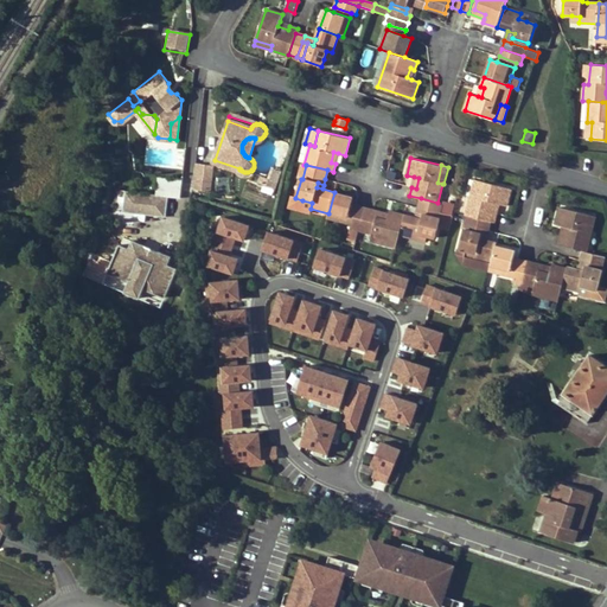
[(278,185),(280,172),(272,170),(269,183),(278,185)]
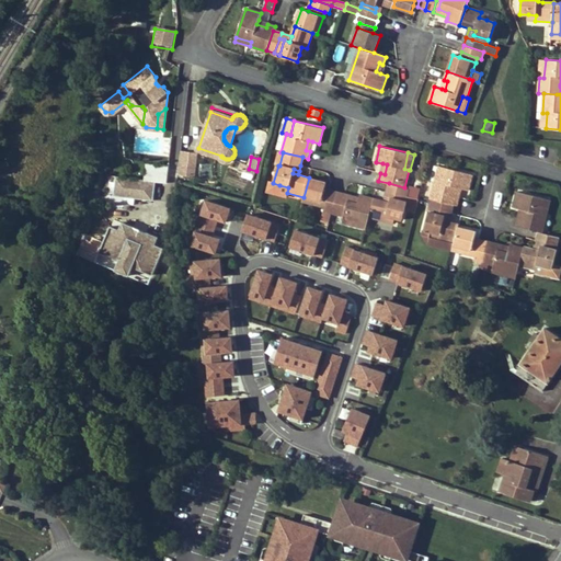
[(439,182),(435,181),(431,199),(433,199),(453,205),(457,205),(459,198),(455,197),(457,187),(461,189),(469,191),(473,174),(444,168),(439,182)]
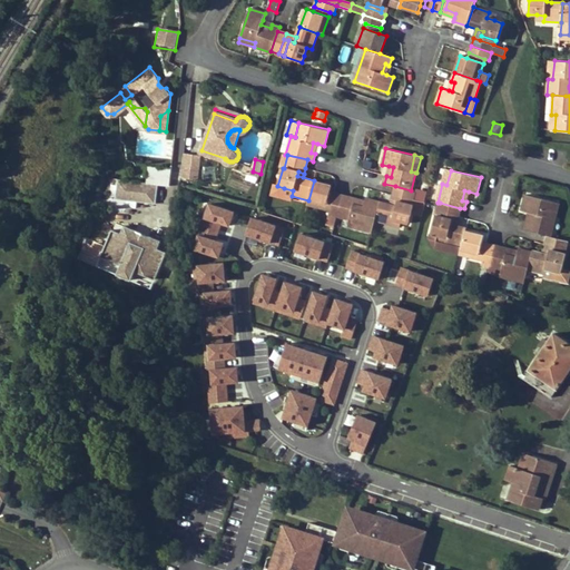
[(159,182),(119,178),(117,197),(157,202),(159,182)]
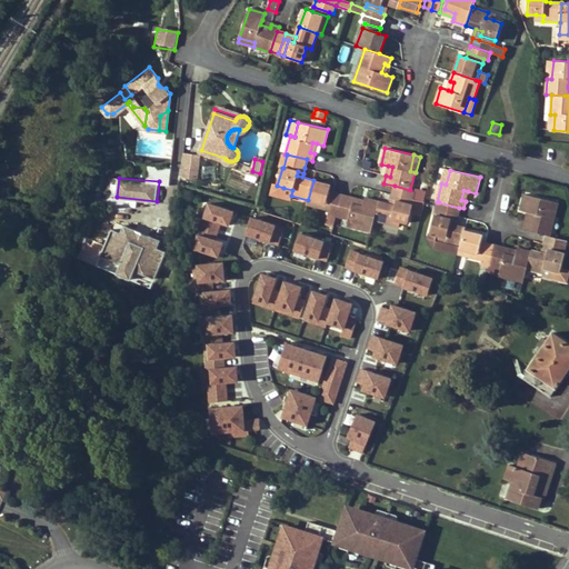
[(307,205),(325,209),(329,192),(331,186),(313,180),(308,200),(307,205)]
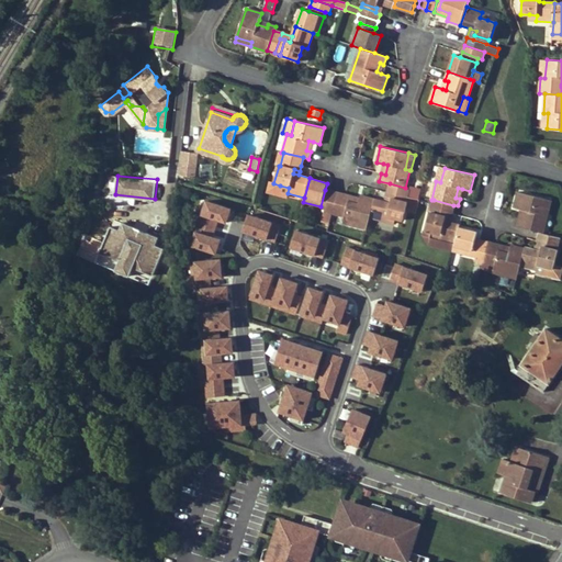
[(388,191),(407,197),(409,189),(405,188),(390,183),(388,191)]
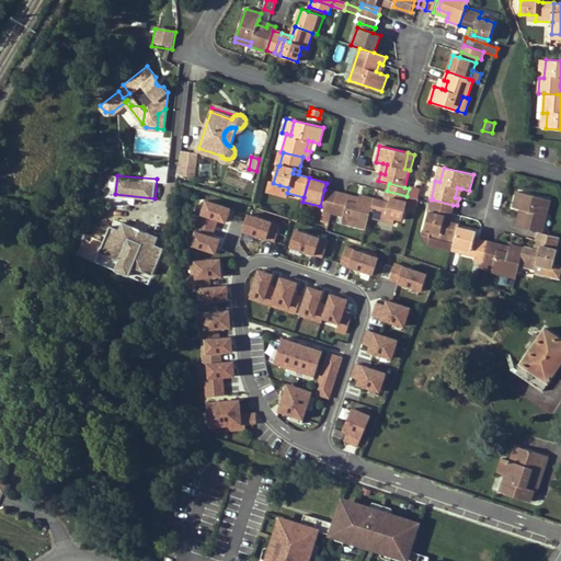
[(320,206),(324,207),(329,191),(324,190),(320,206)]
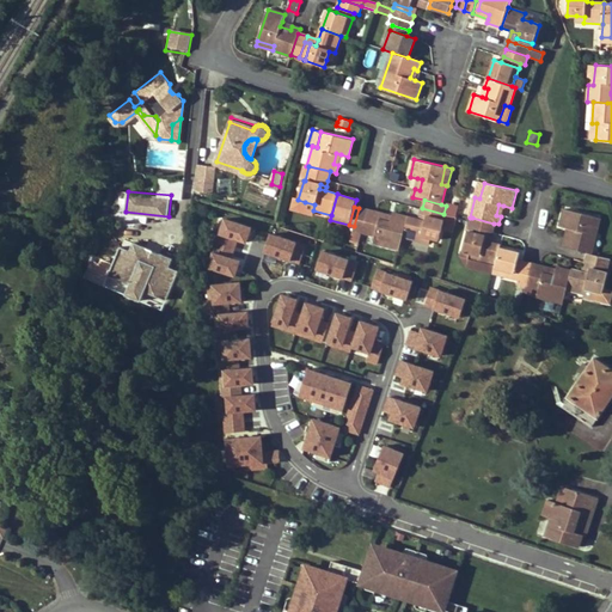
[(368,210),(359,208),(354,226),(354,230),(362,232),(368,210)]
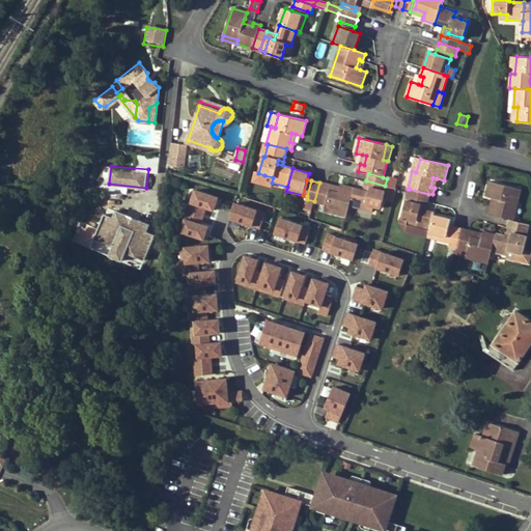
[(385,191),(388,192),(389,187),(385,186),(366,180),(364,190),(368,192),(369,188),(385,191)]
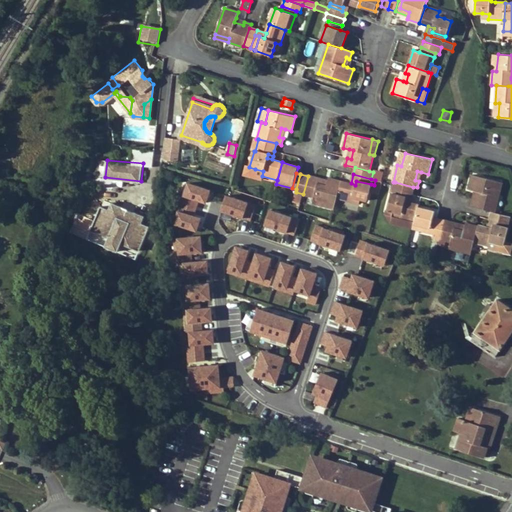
[(495,212),(499,196),(495,195),(498,181),(472,175),(468,189),(474,190),(479,192),(477,200),(472,199),(470,206),(492,212),(495,212)]
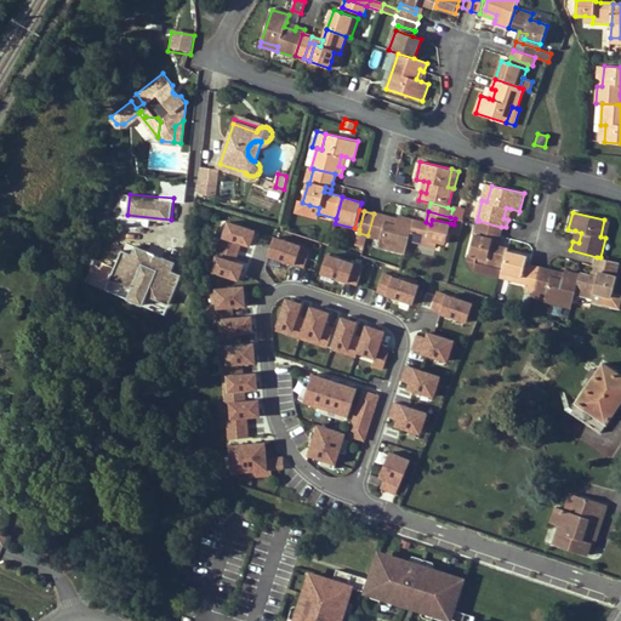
[(368,235),(376,238),(380,221),(381,215),(374,214),(368,235)]
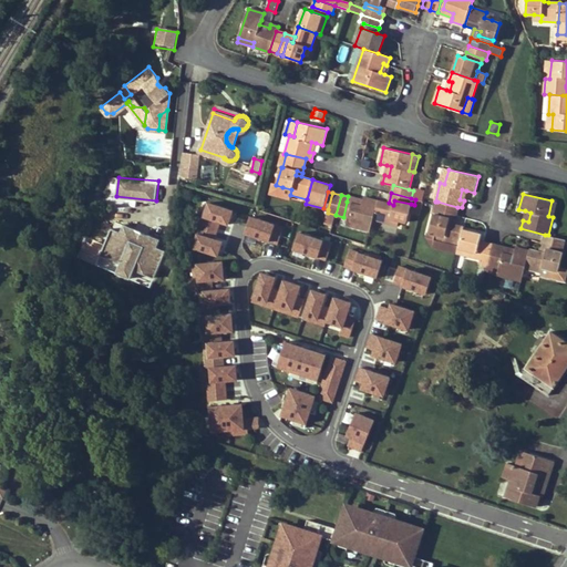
[(361,206),(363,200),(348,196),(347,202),(352,204),(361,206)]
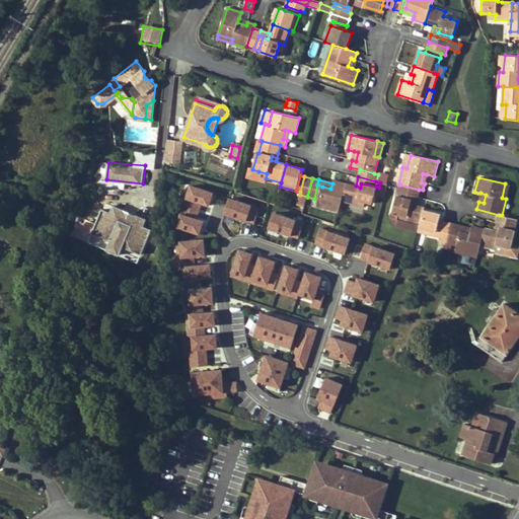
[(332,183),(330,189),(322,187),(318,200),(317,206),(332,210),(334,207),(340,209),(342,201),(346,183),(334,180),(332,183)]
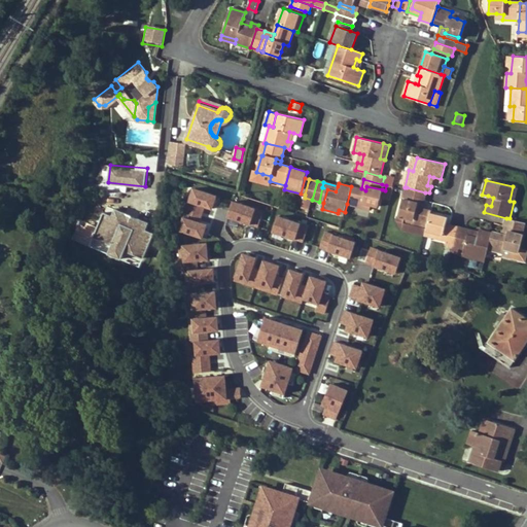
[(351,186),(347,204),(361,208),(363,203),(372,205),(378,207),(382,189),(366,186),(365,190),(361,188),(351,186)]
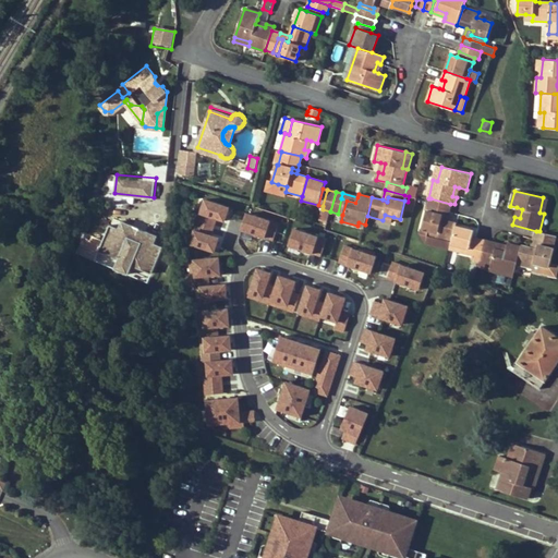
[(431,198),(428,206),(448,211),(450,204),(431,198)]
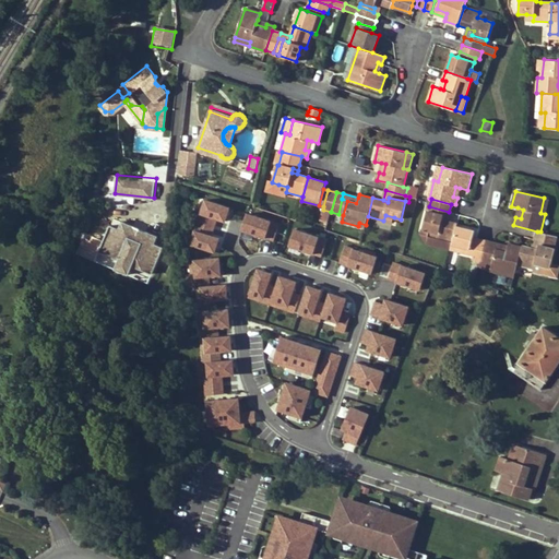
[(202,201),(189,249),(216,256),(221,239),(212,237),(215,224),(226,226),(230,209),(202,201)]
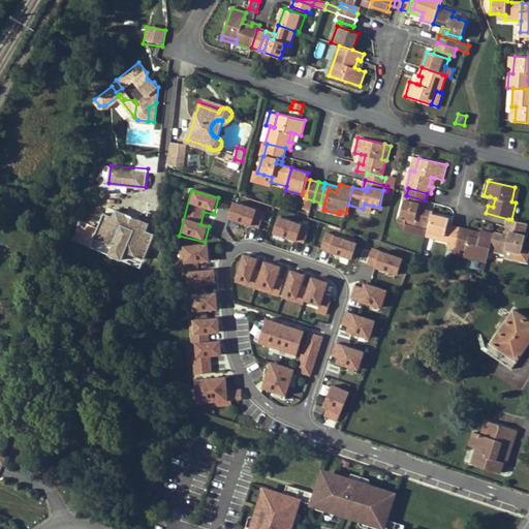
[(394,193),(386,191),(384,198),(392,200),(394,193)]
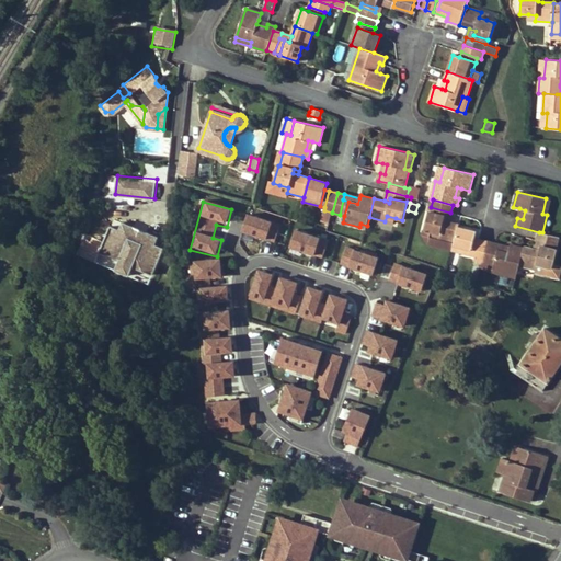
[(445,216),(444,219),(449,221),(450,213),(431,207),(430,212),(445,216)]
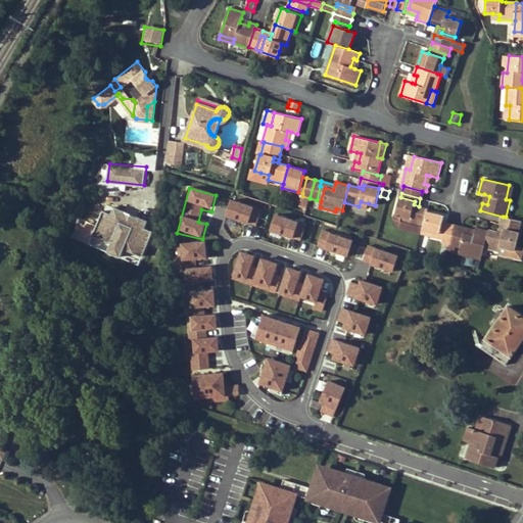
[(427,211),(428,208),(419,206),(414,204),(415,201),(400,197),(399,197),(394,215),(409,218),(408,223),(423,227),(427,211)]
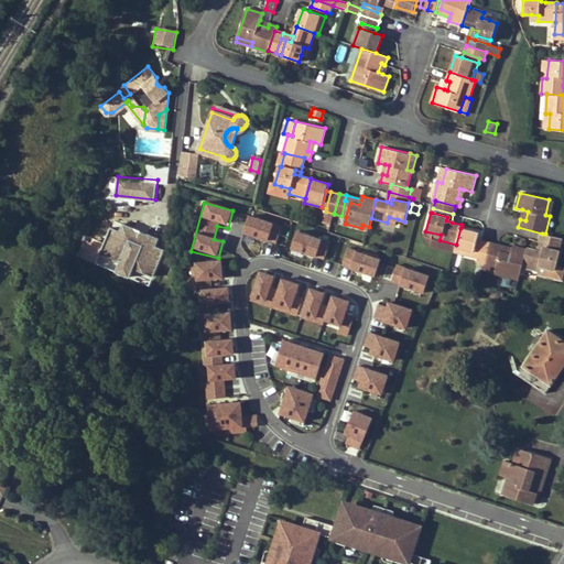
[(275,246),(281,225),(249,216),(242,237),(275,246)]
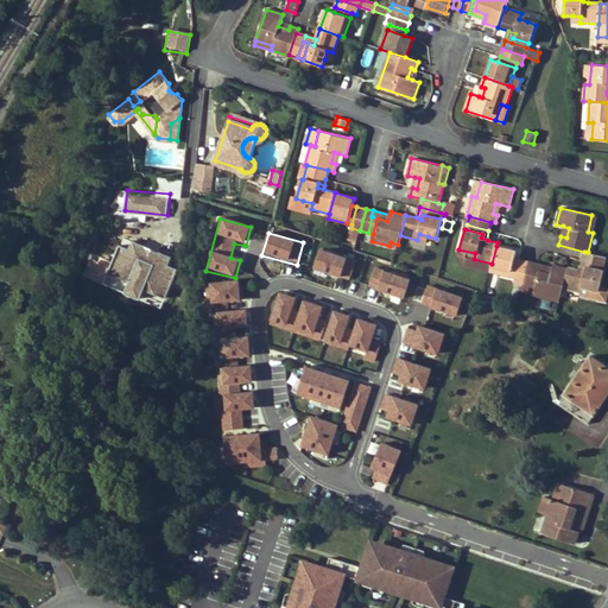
[(130,247),(120,242),(107,271),(130,282),(126,291),(138,296),(143,286),(165,296),(177,267),(168,264),(171,255),(159,249),(153,252),(147,249),(145,244),(133,239),(130,247)]
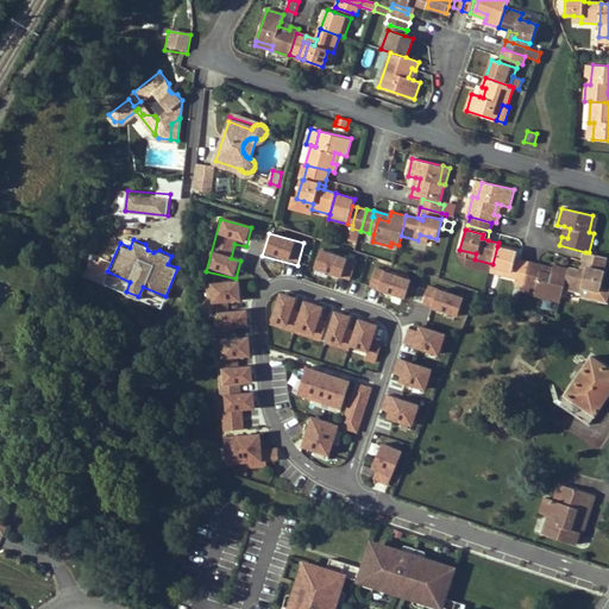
[(510,277),(515,259),(518,251),(497,246),(493,264),(490,272),(510,277)]
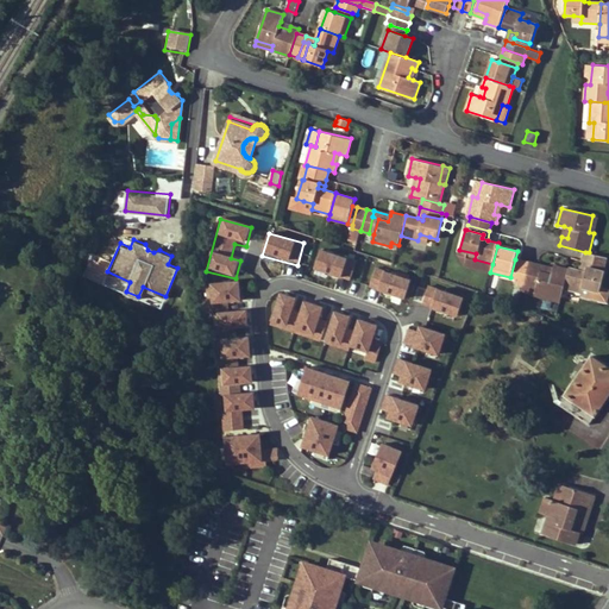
[(350,283),(356,261),(320,250),(314,272),(350,283)]
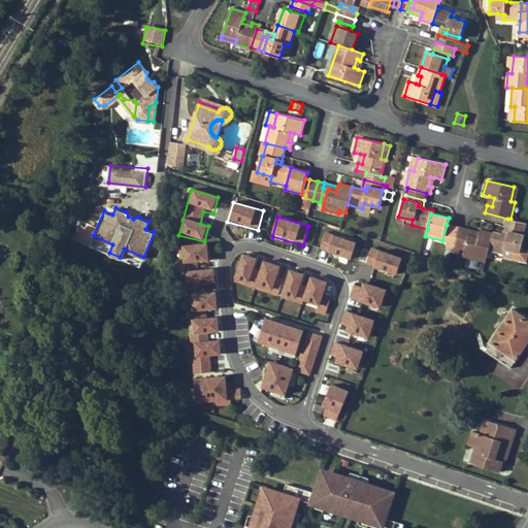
[(413,220),(398,217),(397,222),(402,230),(425,236),(427,229),(411,225),(413,220)]
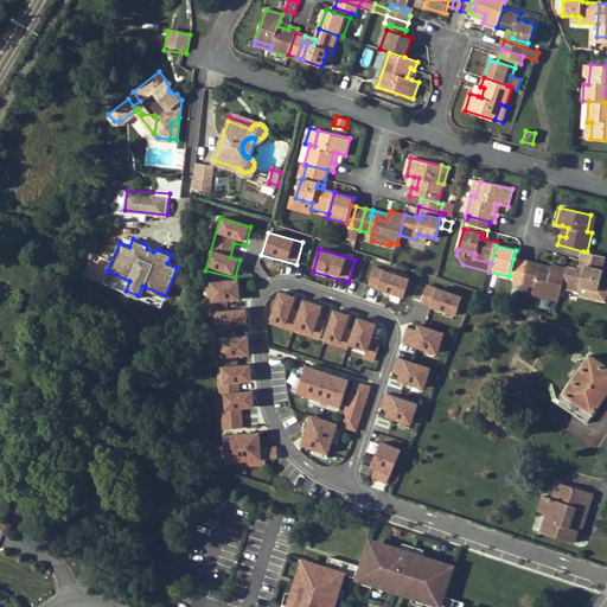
[(587,251),(583,251),(581,260),(602,264),(605,256),(587,251)]
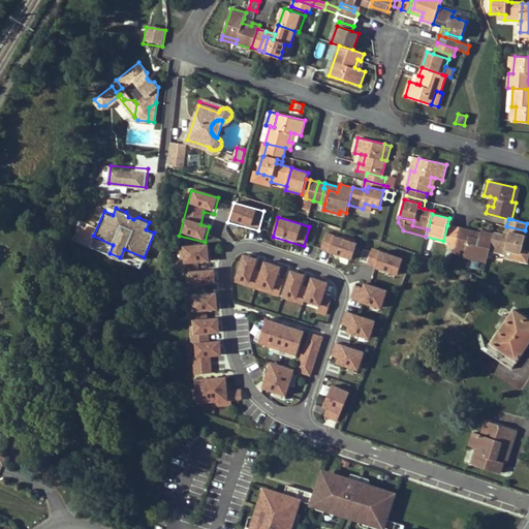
[(460,227),(452,226),(447,242),(446,245),(455,247),(460,227)]
